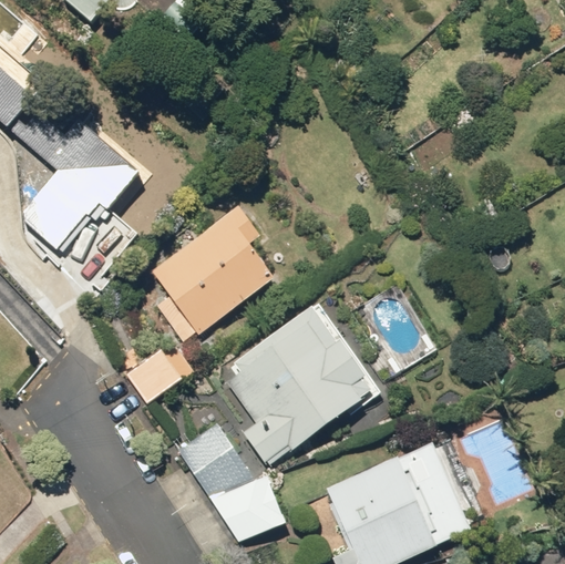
[(67,0),(91,22),(112,0),(67,0)]
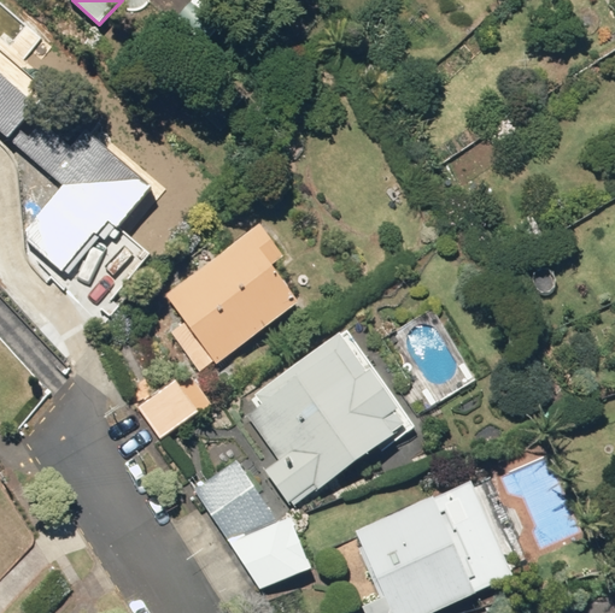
[(197,0),(180,15),(194,30),(223,5),(218,0),(197,0)]
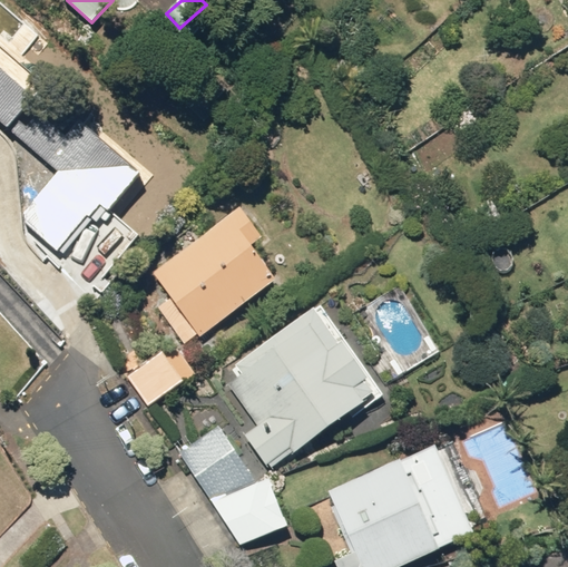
[(258,241),(235,209),(152,271),(199,335),(270,283),(245,250),(258,241)]
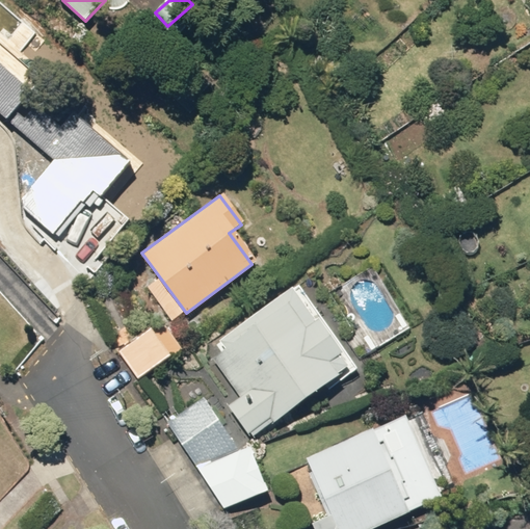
[(248,439),(348,369),(291,287),(218,338),(226,348),(211,359),(238,396),(224,405),(248,439)]
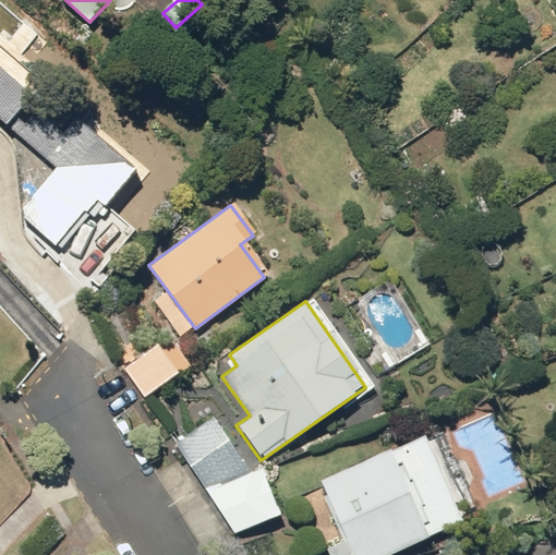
[(122,364),(143,397),(192,365),(176,339),(161,348),(157,341),(122,364)]
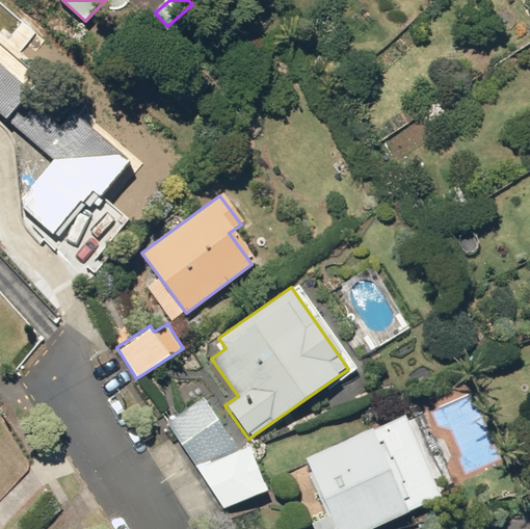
[(166,421),(196,468),(240,451),(207,395),(166,421)]
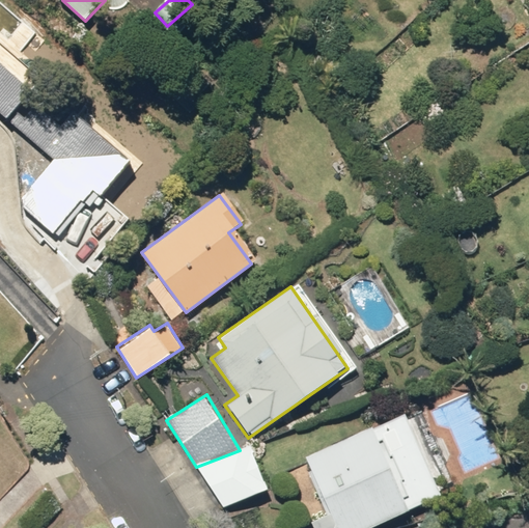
[(368,429),(303,459),(328,513),(310,521),(313,527),(372,527),(406,513),(406,512),(438,498),(437,496),(460,485),(424,409),(404,418),(402,416),(369,431),(368,429)]
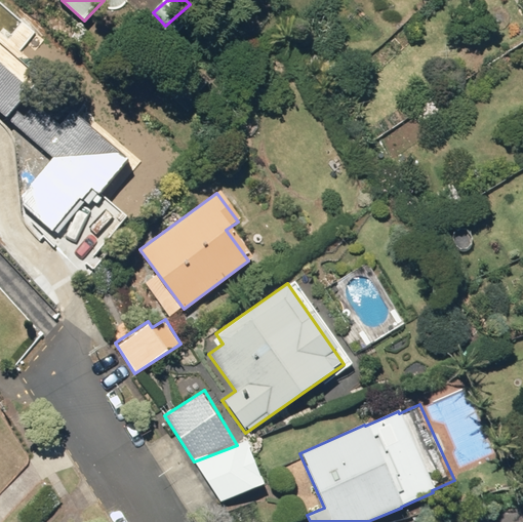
[(249,440),(237,445),(194,462),(219,502),(268,483),(249,440)]
